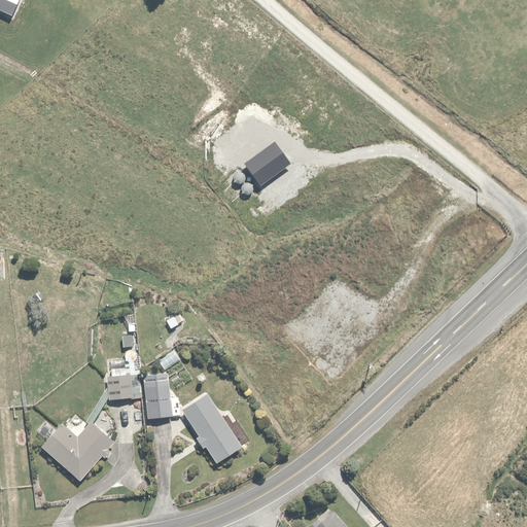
[(178,313),(164,321),(169,329),(183,321),(178,313)]
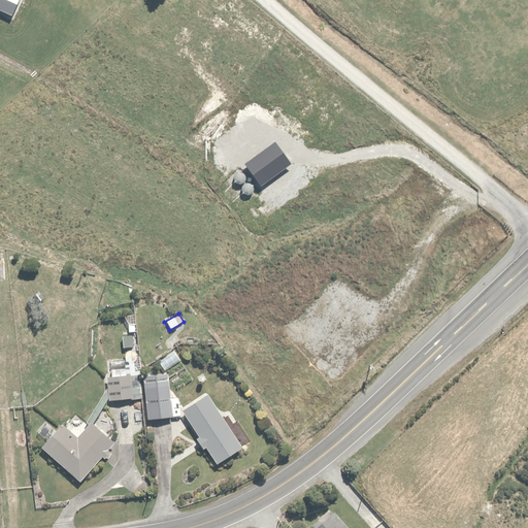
[(134,336),(120,336),(120,350),(134,350),(134,336)]
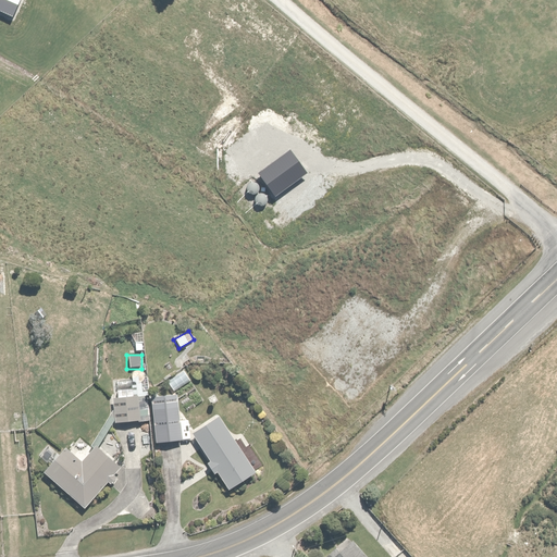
[(170,393),(176,392),(190,382),(183,370),(163,383),(170,393)]
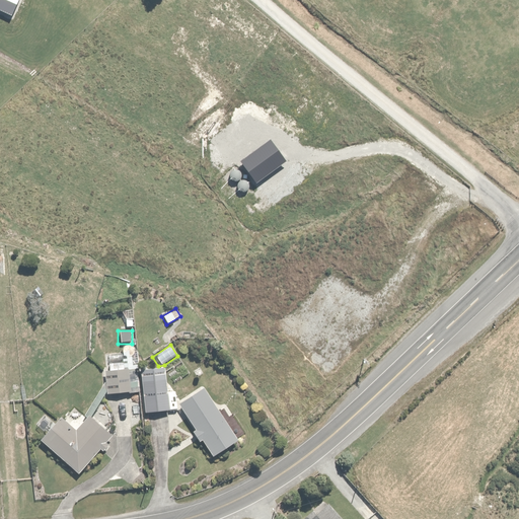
[(158,366),(138,368),(143,414),(168,411),(164,365),(158,366)]
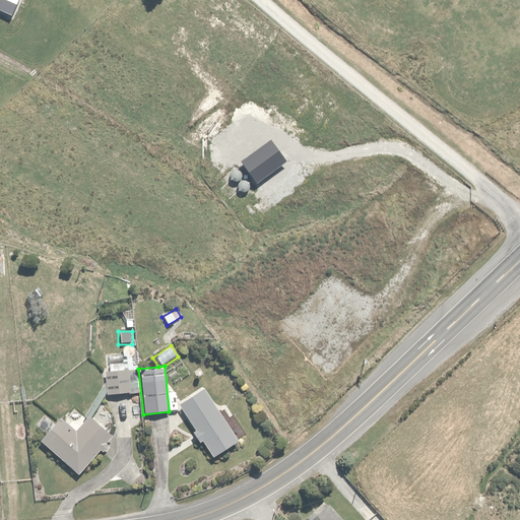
[(129,368),(102,369),(104,396),(130,395),(129,368)]
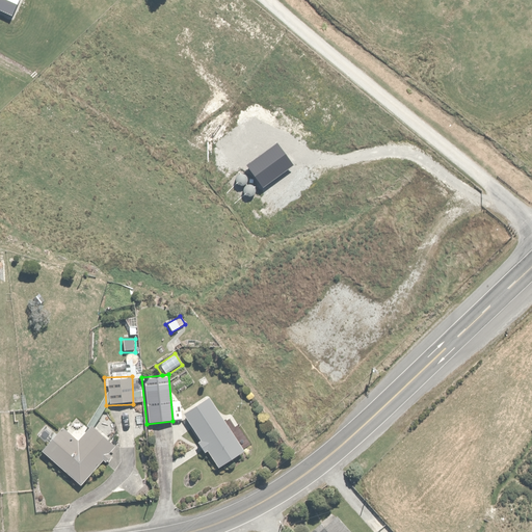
[(243,450),(206,396),(178,416),(215,469),(243,450)]
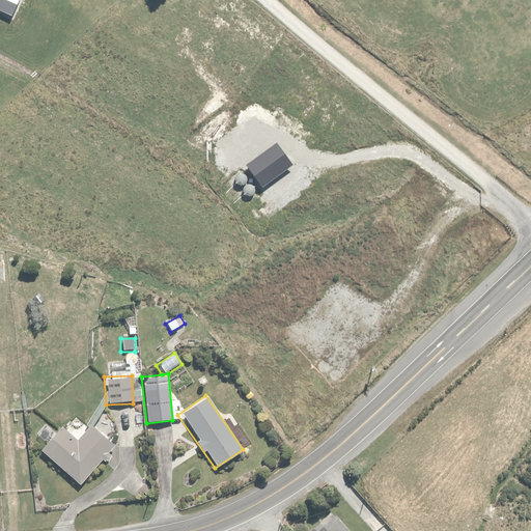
[(139,406),(127,407),(129,426),(141,425),(139,406)]
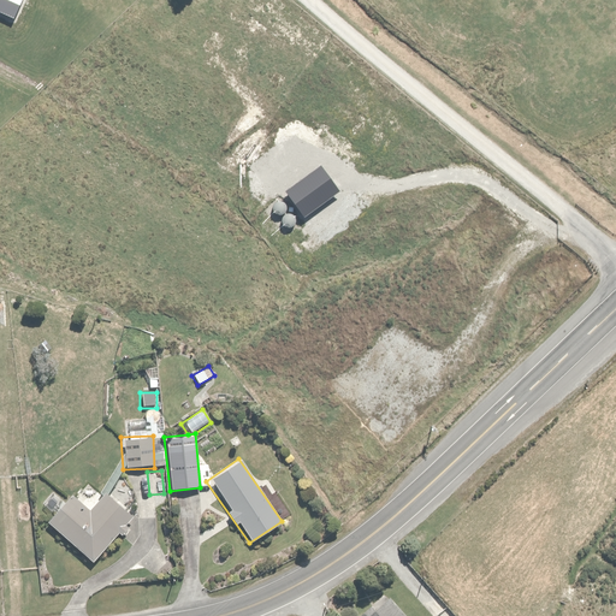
[(71,493),(45,522),(92,564),(132,517),(102,491),(87,508),(71,493)]
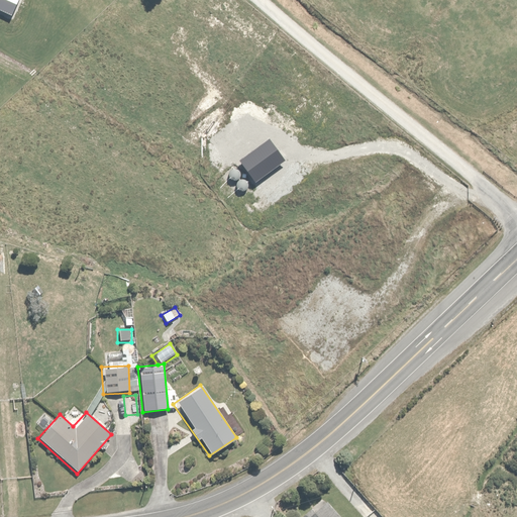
[(337,516),(324,500),(303,516),(337,516)]
